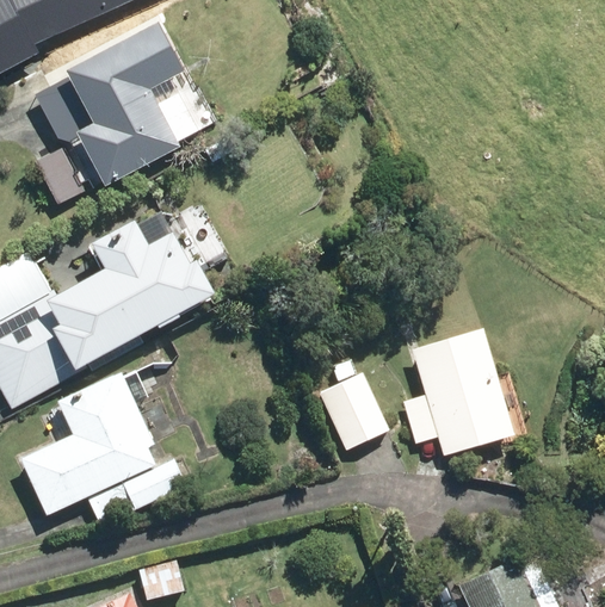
[(34,0),(49,33),(123,0),(34,0)]
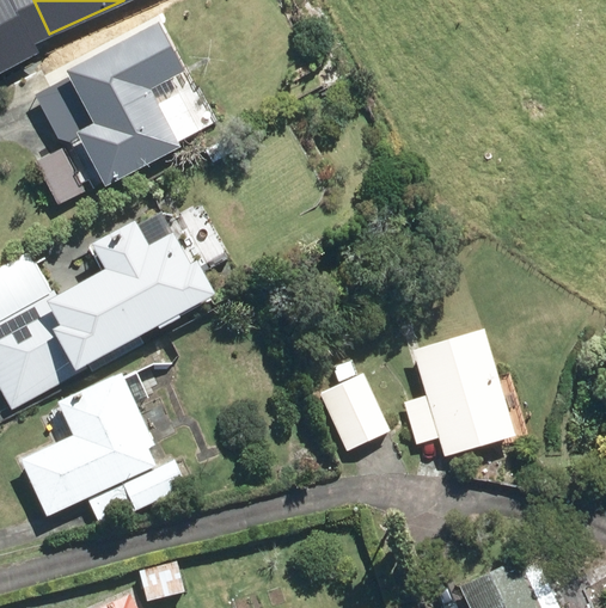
[(159,22),(68,72),(71,75),(32,96),(59,145),(78,134),(105,185),(179,146),(178,142),(199,130),(170,79),(185,71),(159,22)]
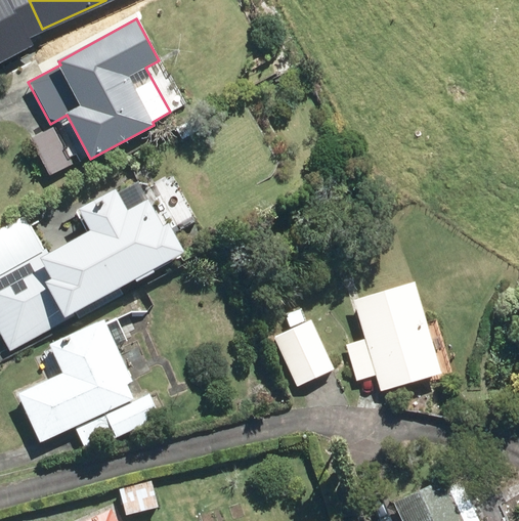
[(30,137),(48,176),(70,165),(51,127),(30,137)]
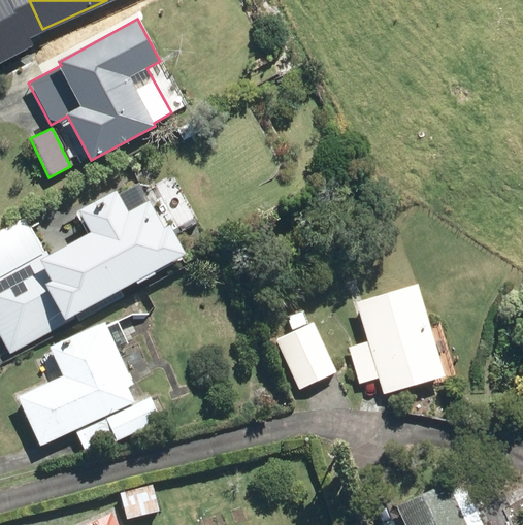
[(117,189),(74,212),(88,236),(48,258),(44,250),(0,273),(0,336),(9,354),(68,321),(67,320),(136,281),(138,285),(156,274),(155,271),(185,255),(169,226),(165,228),(150,199),(132,209),(129,204),(126,205),(117,189)]
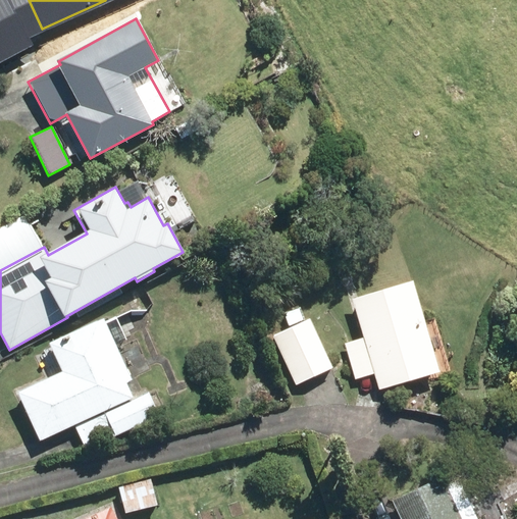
[(365,338),(343,344),(354,379),(374,373),(379,388),(440,371),(413,280),(354,298),(365,338)]
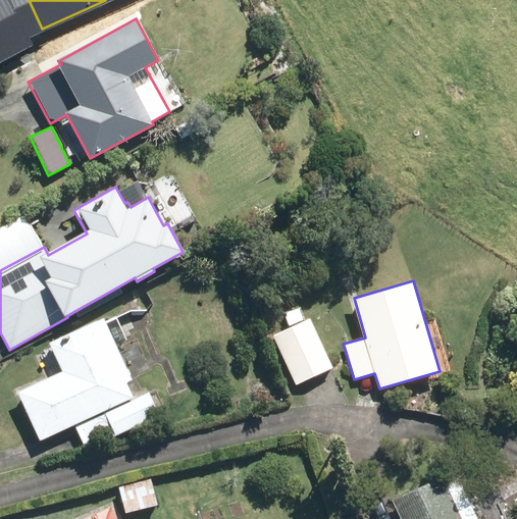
[(289,328),(272,336),(294,385),(331,368),(310,318),(304,321),(298,306),(281,313),(289,328)]
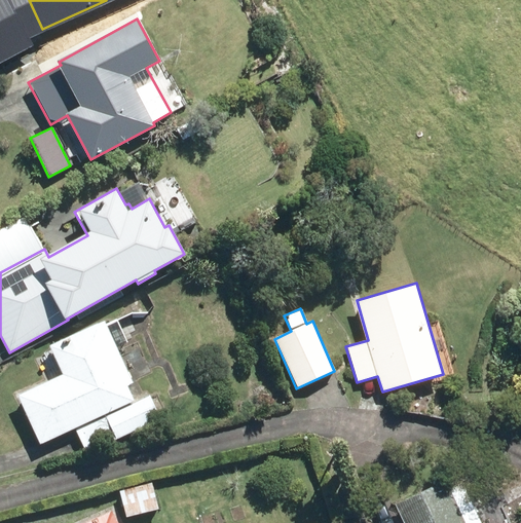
[(63,374),(19,396),(41,444),(74,427),(87,454),(160,418),(149,395),(134,402),(126,386),(133,383),(116,348),(127,342),(115,316),(105,323),(103,320),(49,346),(63,374)]
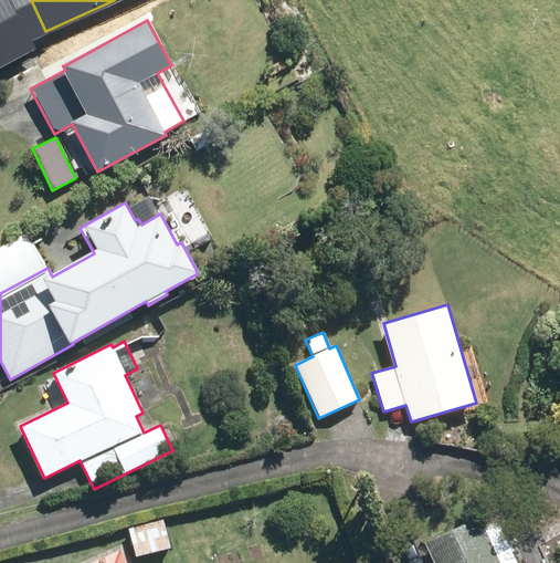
[(521,562),(497,512),(483,519),(481,514),(428,540),(437,562),(521,562)]
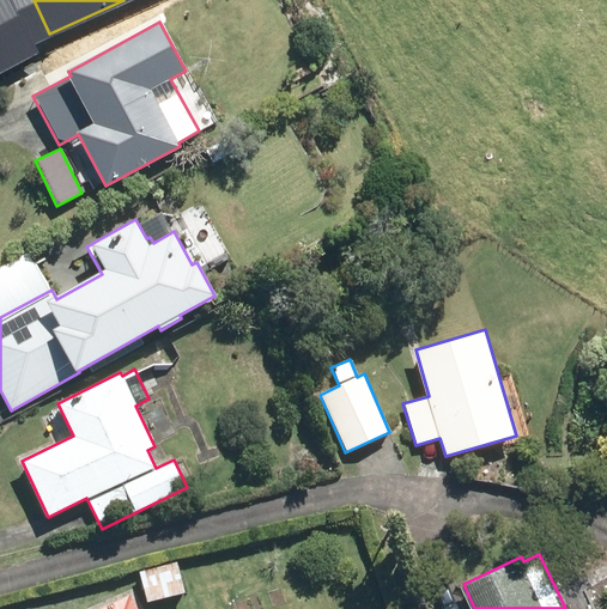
[(187,588),(201,585),(195,559),(138,571),(144,603),(146,602),(147,608),(184,608),(182,592),(187,591),(187,588)]
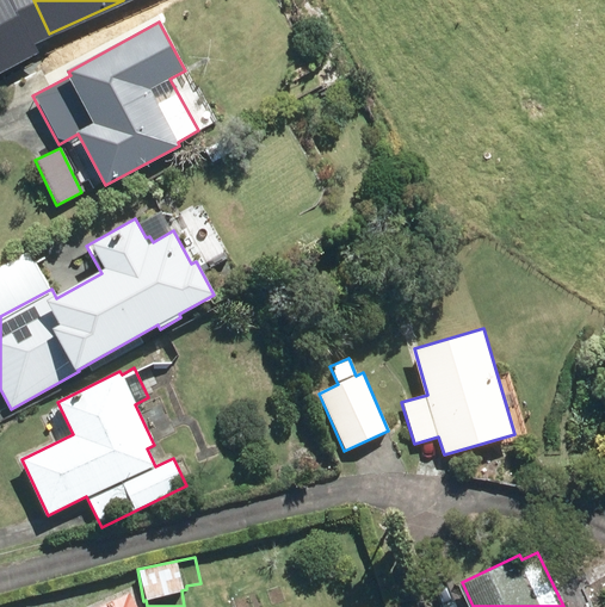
[(137,606),(131,593),(100,606),(137,606)]
